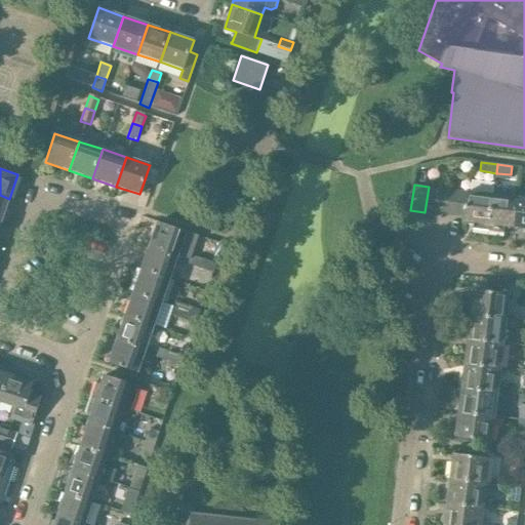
[(425,212),(438,213),(441,188),(429,187),(425,212)]
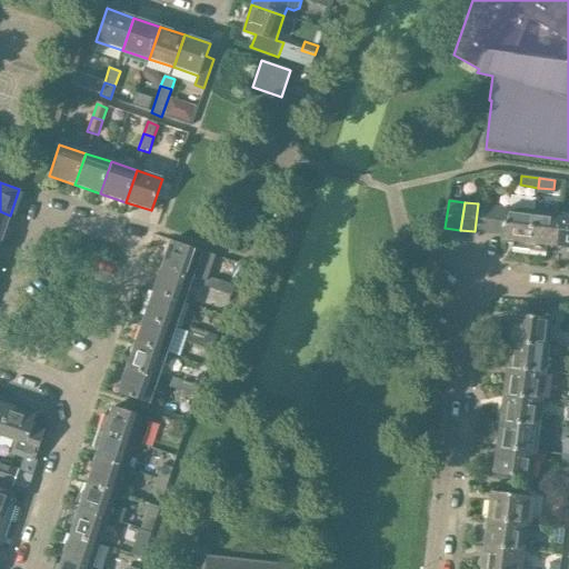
[(475,231),(489,233),(492,206),(478,203),(475,231)]
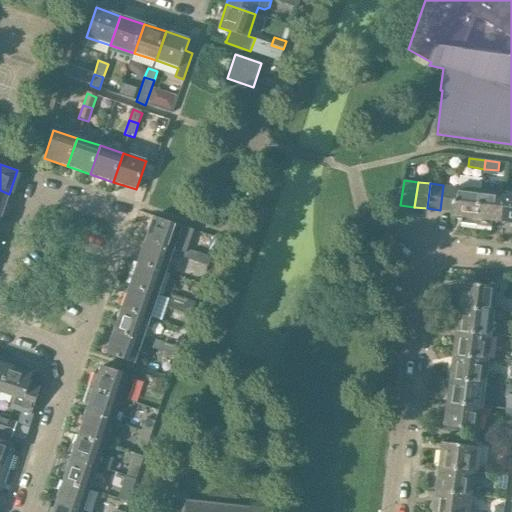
[(440,210),(454,212),(457,187),(443,185),(440,210)]
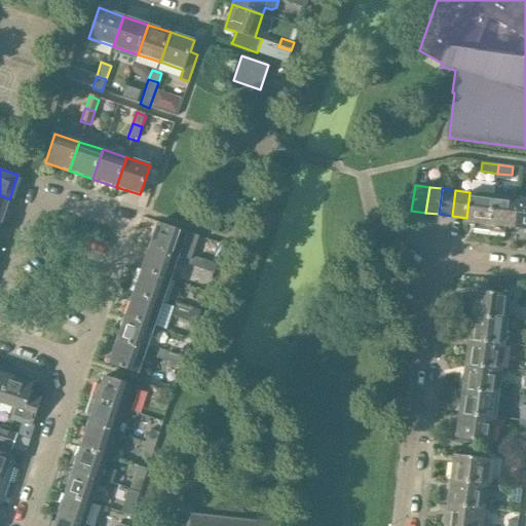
[(474,229),(489,231),(494,195),(470,192),(466,218),(465,221),(475,222),(474,229)]
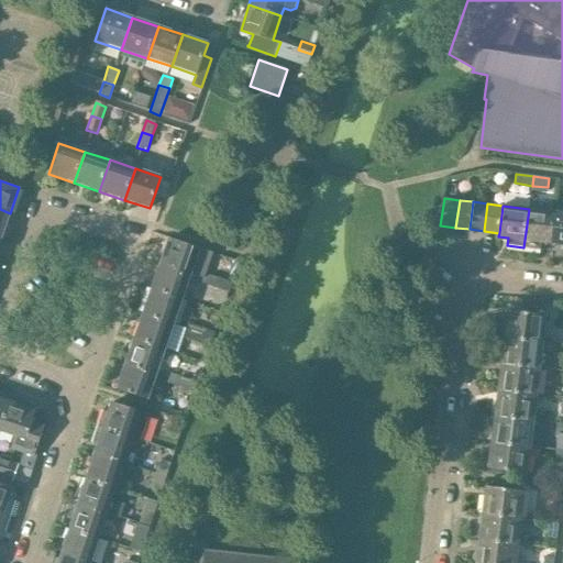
[(0,209),(0,236),(2,238),(10,213),(0,209)]
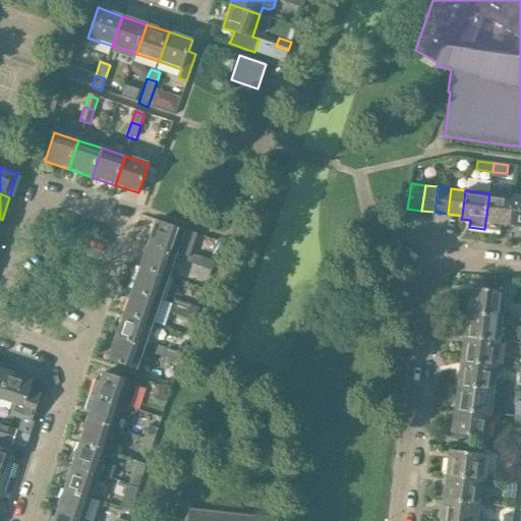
[(502,224),(509,225),(513,196),(489,193),(484,229),(501,231),(502,224)]
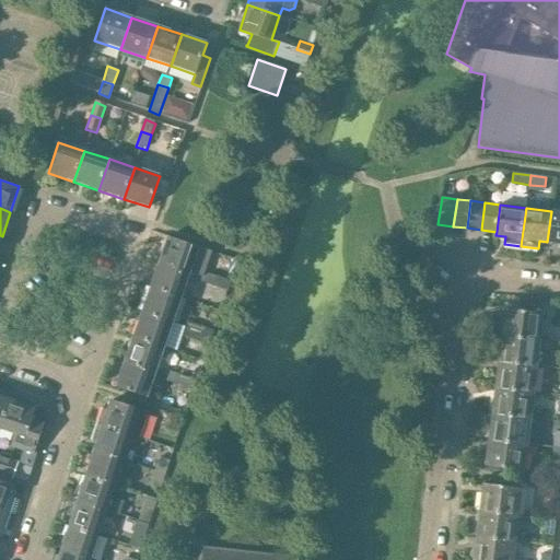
[(557,251),(559,251),(559,211),(551,211),(547,242),(558,244),(557,251)]
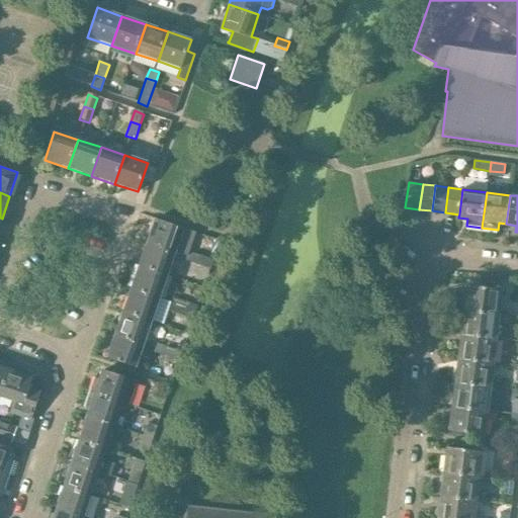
[(155,219),(147,242),(175,252),(183,229),(155,219)]
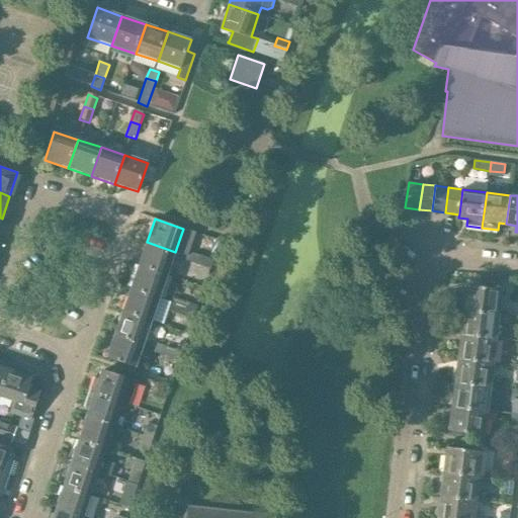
[(147,242),(139,264),(167,274),(175,252),(147,242)]
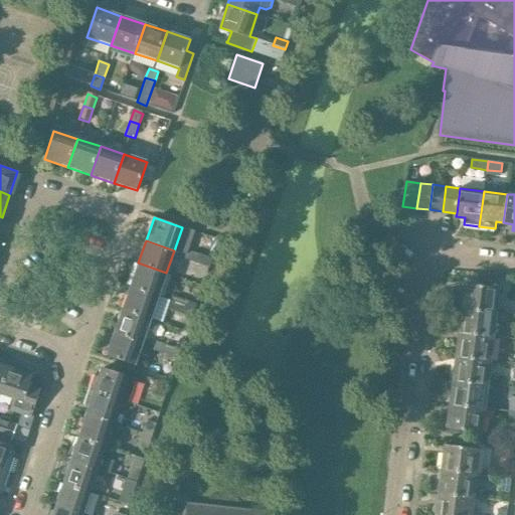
[(196,264),(199,254),(187,250),(184,260),(196,264)]
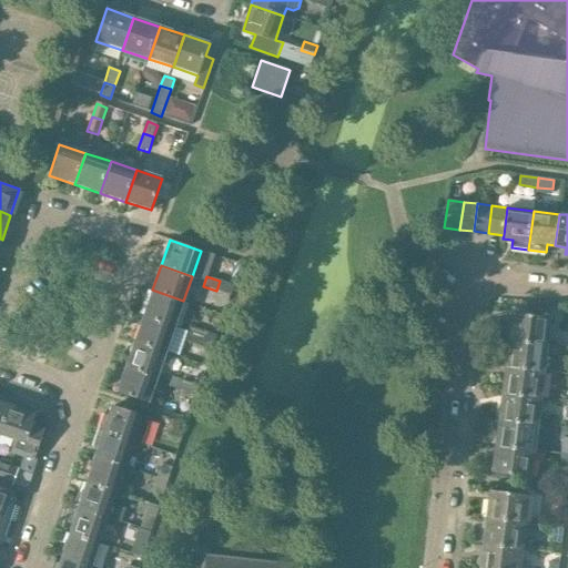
[(234,285),(220,281),(216,291),(231,295),(234,285)]
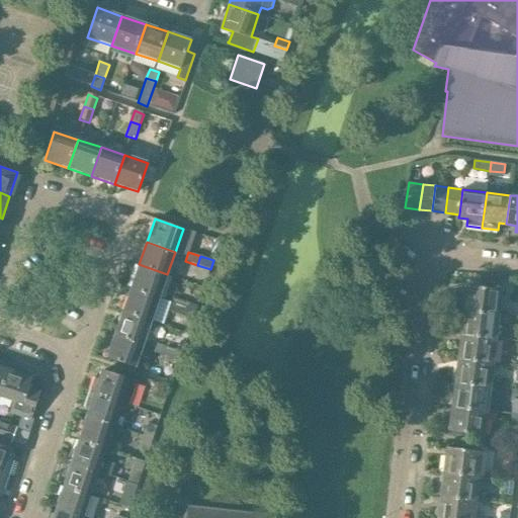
[(139,264),(131,287),(159,297),(167,274),(139,264)]
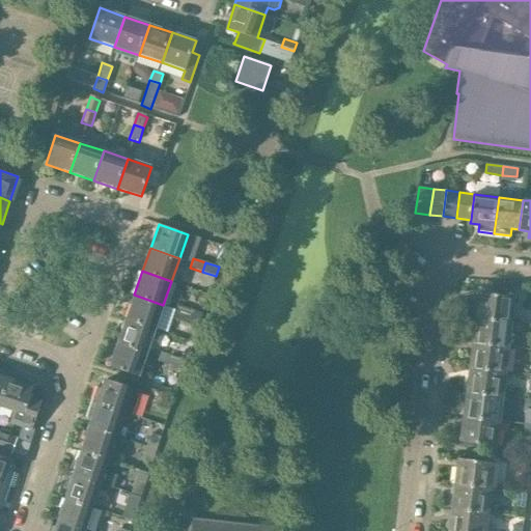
[(478,292),(475,317),(511,323),(514,297),(478,292)]
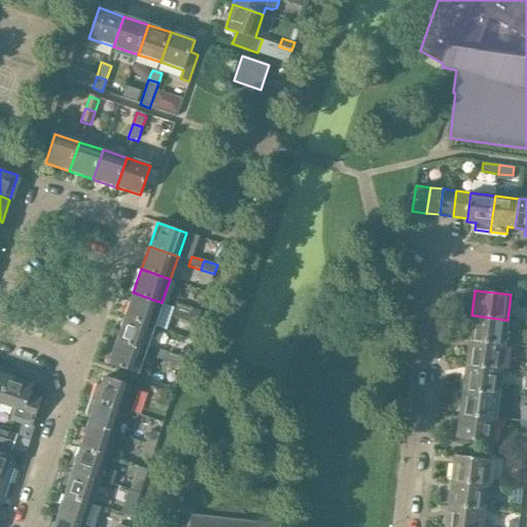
[(133,292),(125,316),(153,326),(162,303),(133,292)]
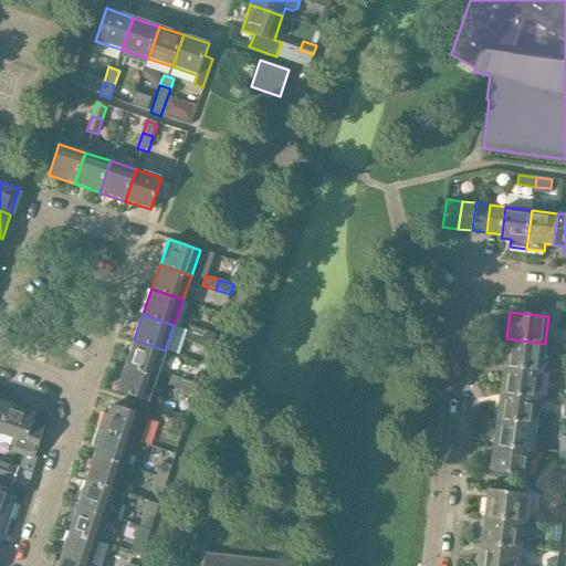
[(189,325),(186,335),(185,339),(211,348),(212,344),(198,338),(201,329),(189,325)]
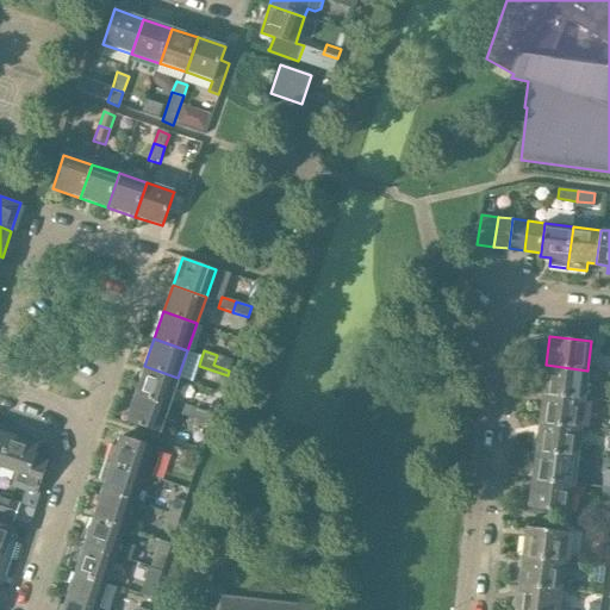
[(232,360),(217,355),(213,365),(229,371),(232,360)]
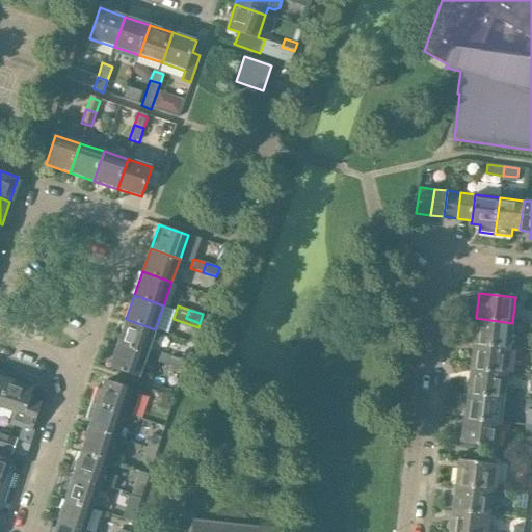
[(476,318),(473,343),(509,348),(511,331),(521,334),(522,324),(512,323),(476,318)]
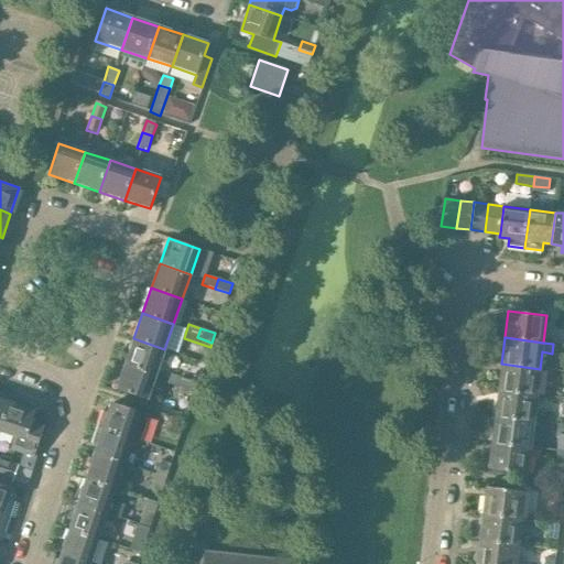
[(133,338),(125,364),(155,373),(164,349),(133,338)]
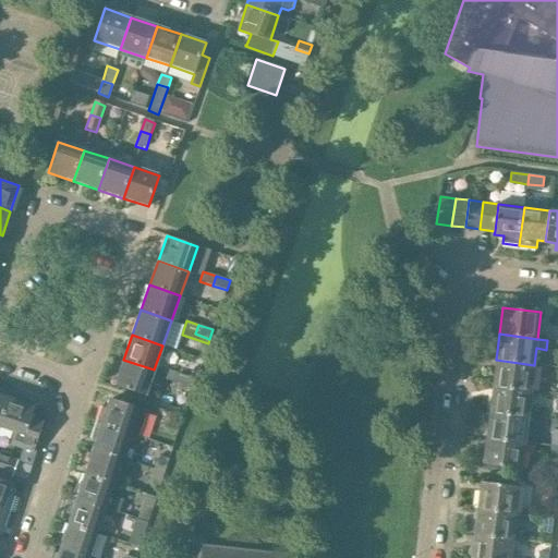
[(154,370),(123,360),(114,384),(145,395),(154,370)]
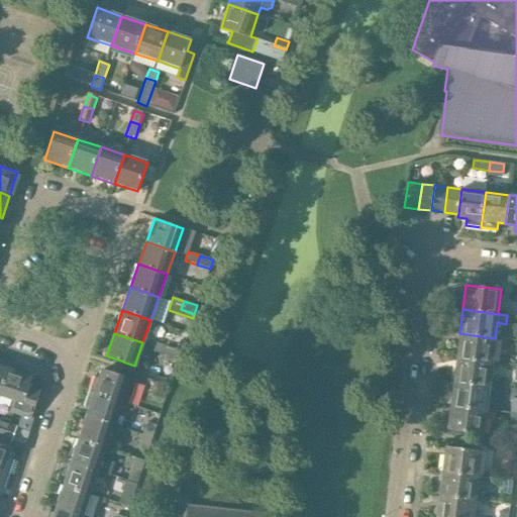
[(459,333),(456,356),(492,362),(495,338),(459,333)]
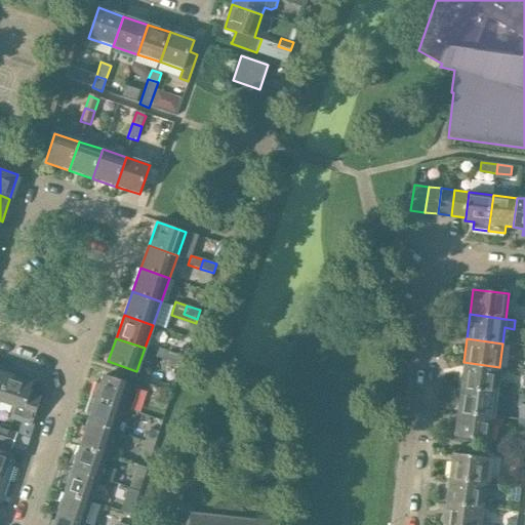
[(168,361),(171,352),(160,348),(156,357),(168,361)]
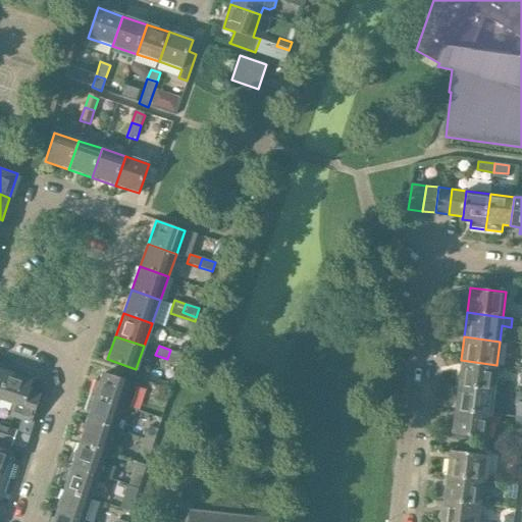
[(184,354),(170,350),(167,359),(180,363),(184,354)]
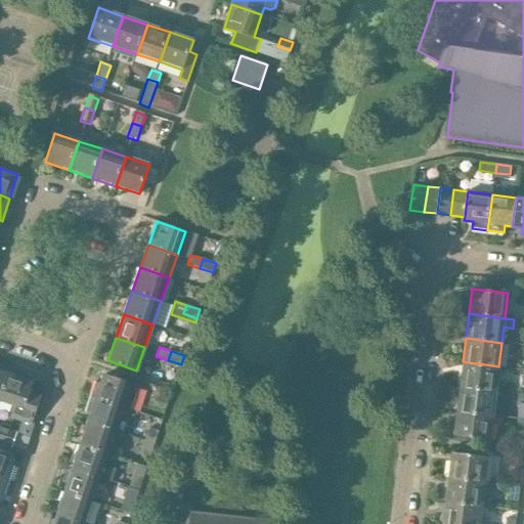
[(463,361),(460,386),(495,391),(498,366),(463,361)]
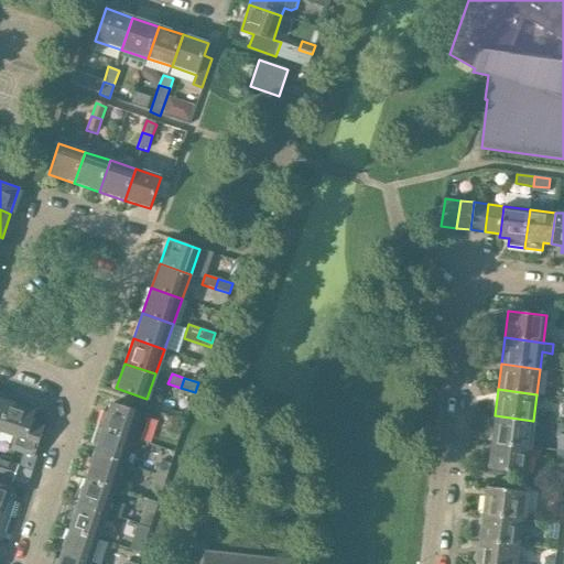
[(0,429),(11,397),(0,393),(0,429)]
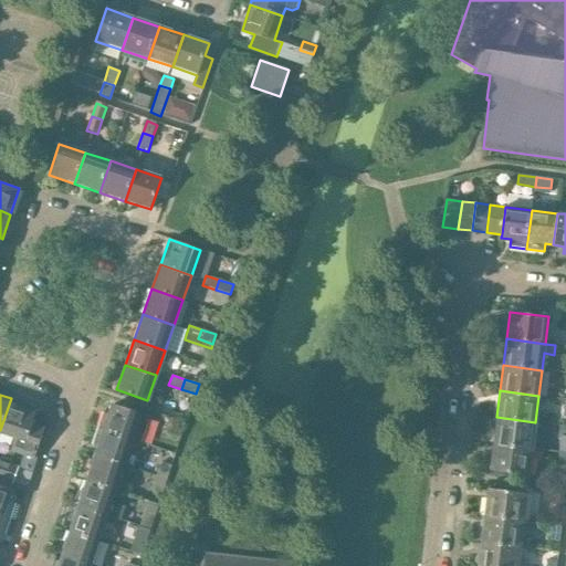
[(11,398),(0,430),(0,432),(16,438),(11,450),(35,459),(45,429),(31,423),(34,412),(25,409),(27,404),(11,398)]
